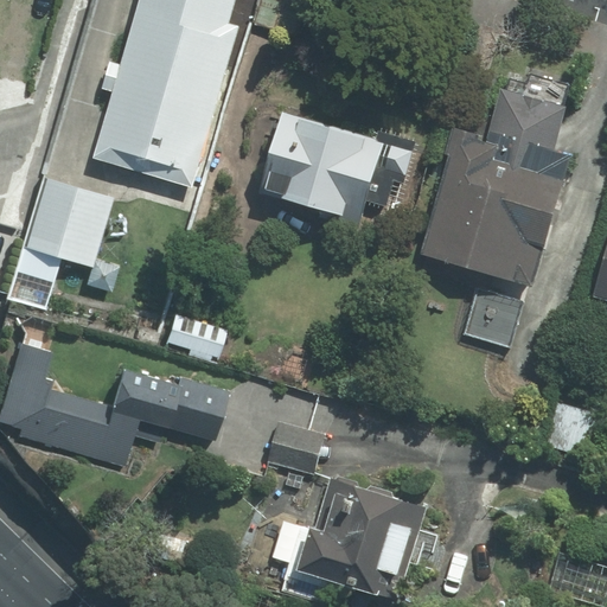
[(114,93),(95,158),(195,186),(240,31),(229,29),(236,0),(140,0),(123,63),(113,59),(103,89),(114,93)]
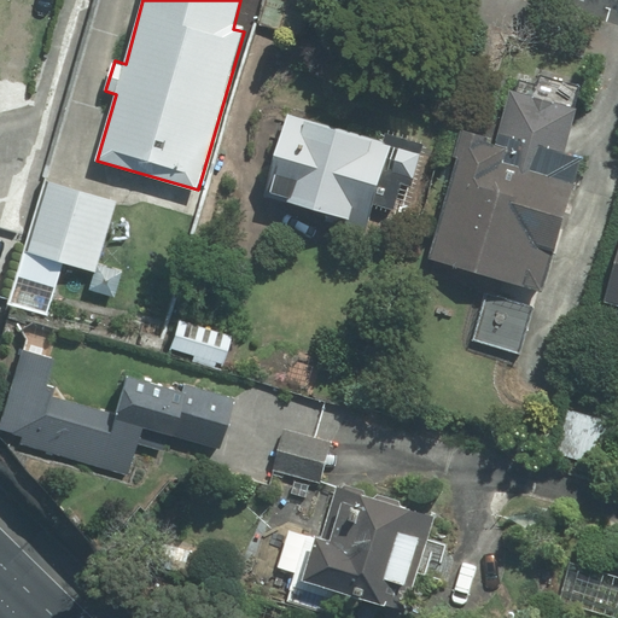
[(465,129),(448,191),(566,223),(584,158),(566,153),(578,110),(512,92),(499,139),(465,129)]
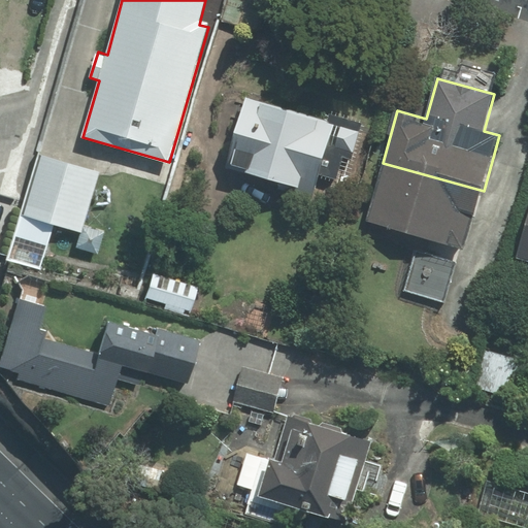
[(233,145),(248,150),(241,170),(283,183),(281,190),(314,200),(321,177),(336,183),(343,157),(352,160),(362,125),(331,116),(329,121),(248,97),(233,145)]
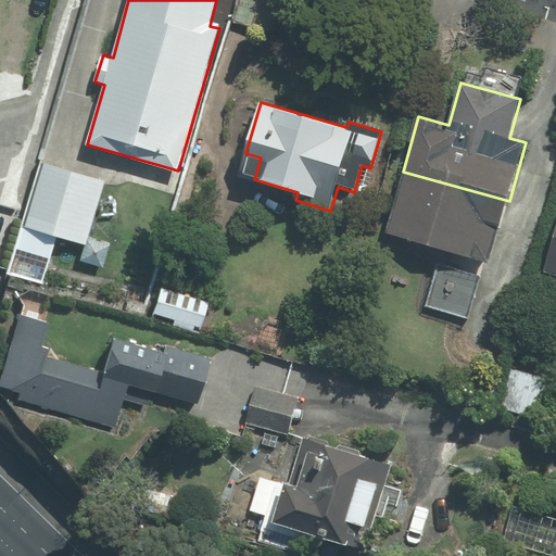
[(43,162),(24,228),(30,230),(59,238),(85,245),(87,237),(104,179),(43,162)]
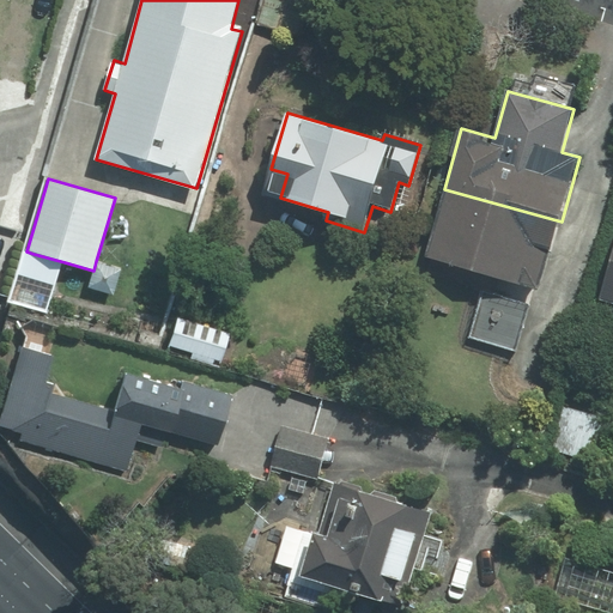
[(542,290),(562,222),(444,189),(425,258),(542,290)]
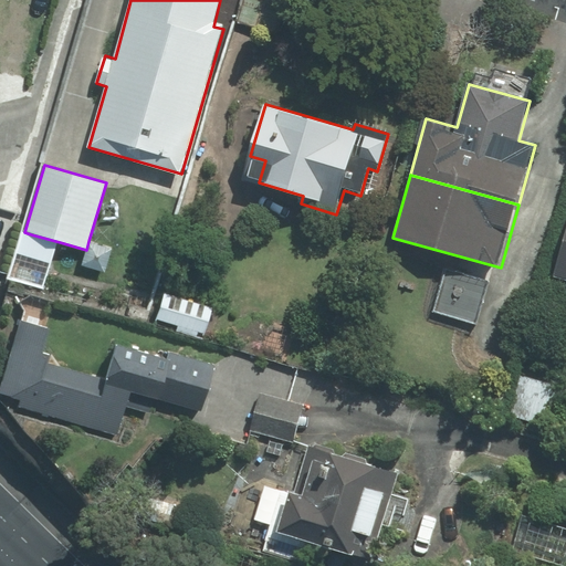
[(60,242),(31,234),(25,253),(54,261),(60,242)]
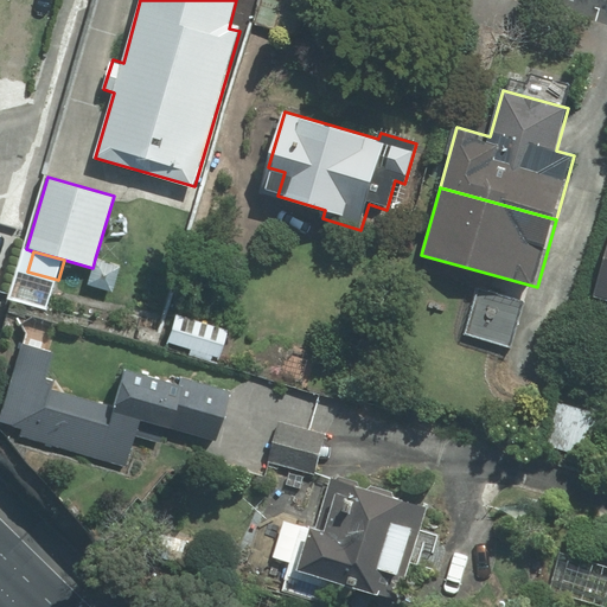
[(606,251),(594,296),(606,299),(606,251)]
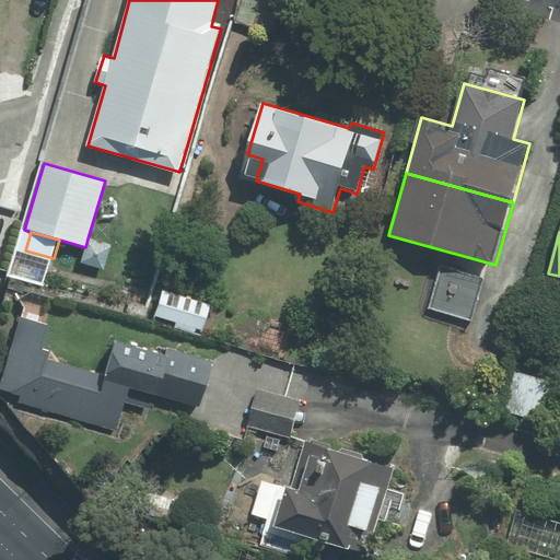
[(113,245),(88,238),(85,247),(81,263),(106,269),(113,245)]
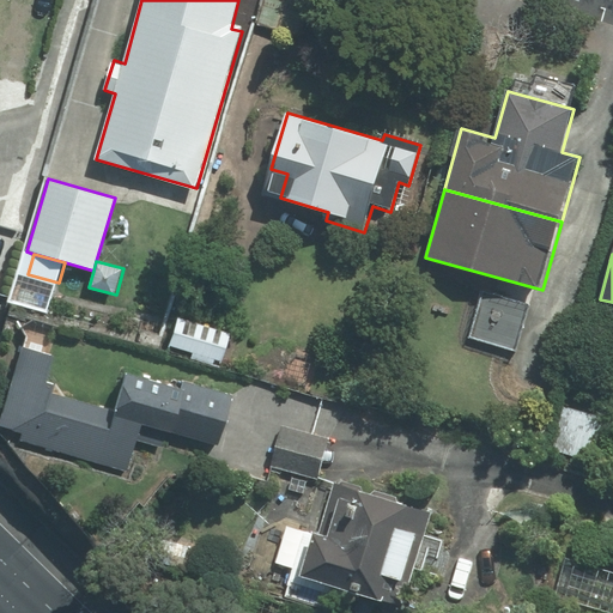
[(469,338),(520,353),(533,308),(484,292),(469,338)]
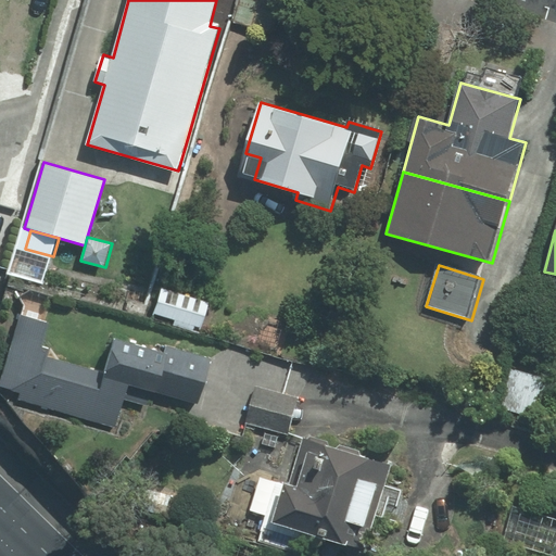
[(206,302),(162,288),(153,314),(173,320),(172,325),(192,331),(194,326),(198,327),(206,302)]
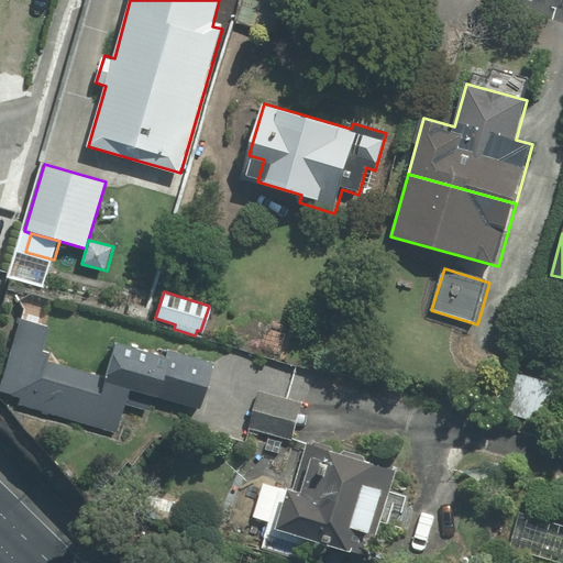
[(153,307),(129,299),(125,312),(150,320),(153,307)]
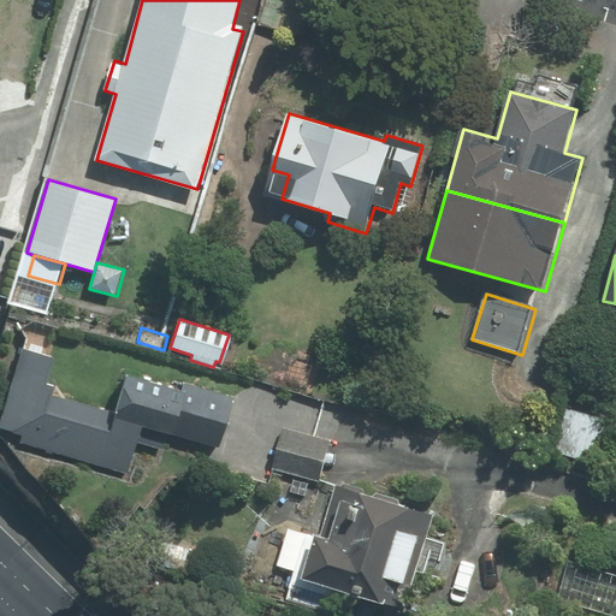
[(116,409),(55,391),(65,359),(48,354),(53,339),(28,332),(24,345),(21,345),(0,416),(0,428),(22,436),(21,442),(128,473),(136,440),(163,448),(169,430),(218,444),(231,397),(183,383),(182,390),(125,373),(116,409)]
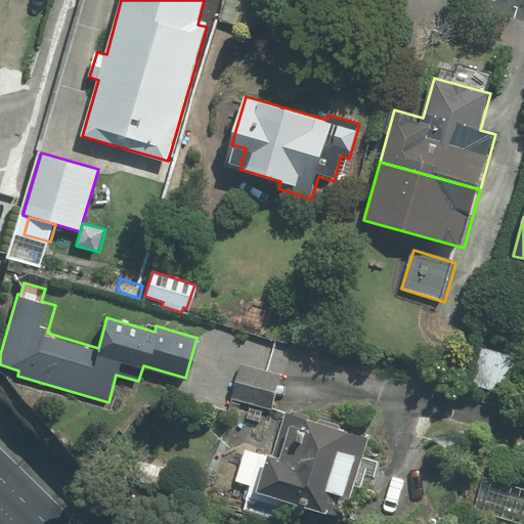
[(523,387),(523,360),(483,348),(473,382),(521,397),(523,387)]
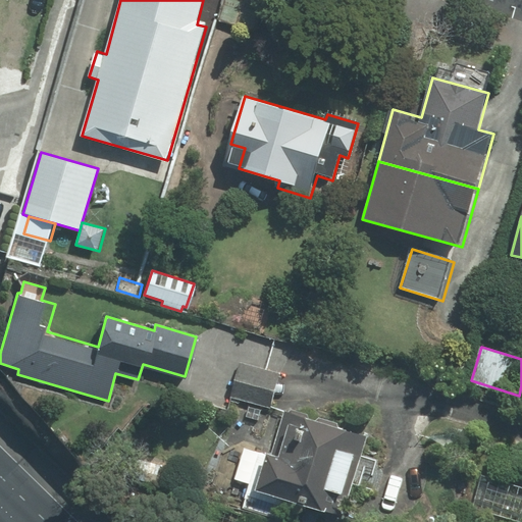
[(230,396),(273,407),(282,373),(267,369),(240,362),(230,396)]
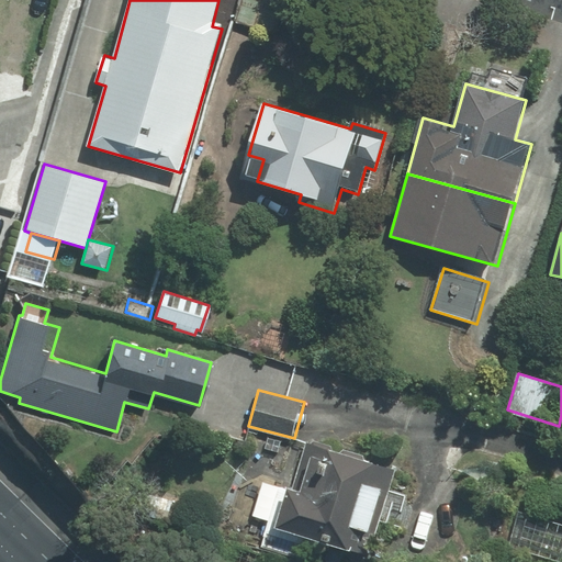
[(269,520),(261,546),(300,557),(305,537),(369,555),(396,467),(308,441),(294,487),(263,479),(253,515),(269,520)]
